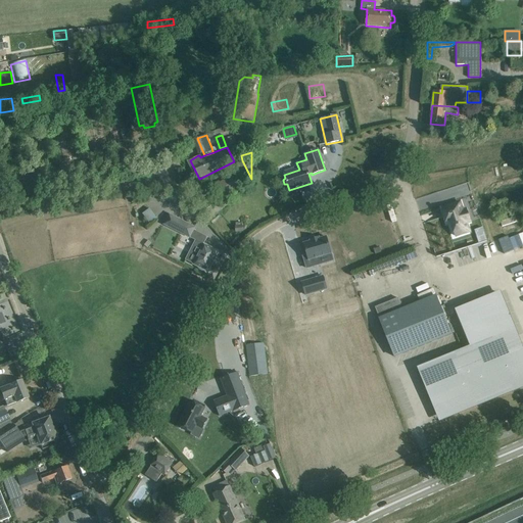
[(460,202),(442,208),(446,222),(450,221),(456,236),(469,232),(467,223),(469,222),(466,210),(463,211),(460,202)]
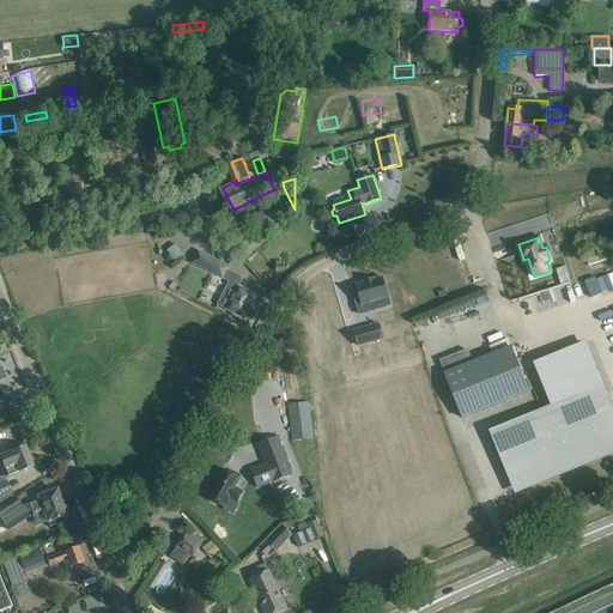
[(175,243),(165,249),(174,261),(183,255),(175,243)]
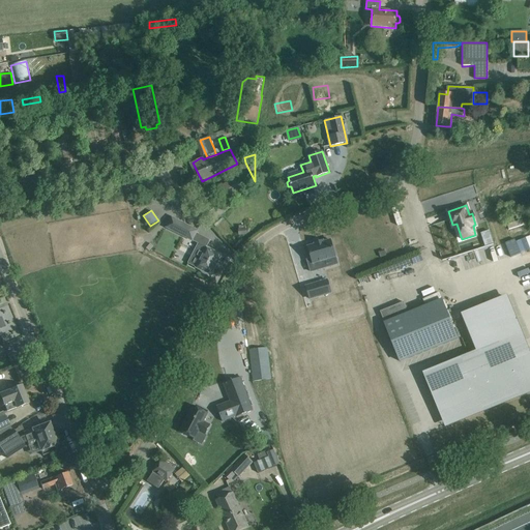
[(171,217),(166,228),(193,241),(198,231),(171,217)]
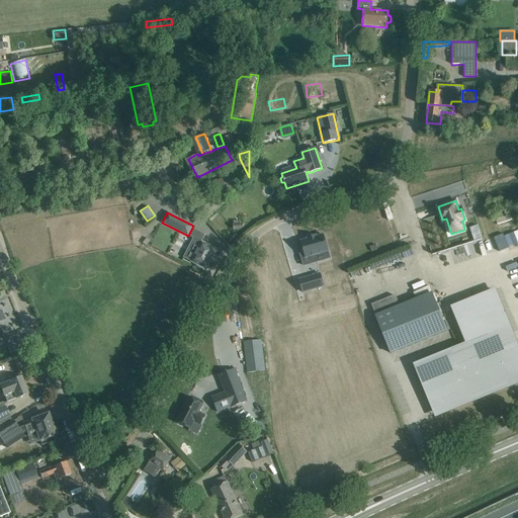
[(494,219),(499,234),(515,229),(510,213),(494,219)]
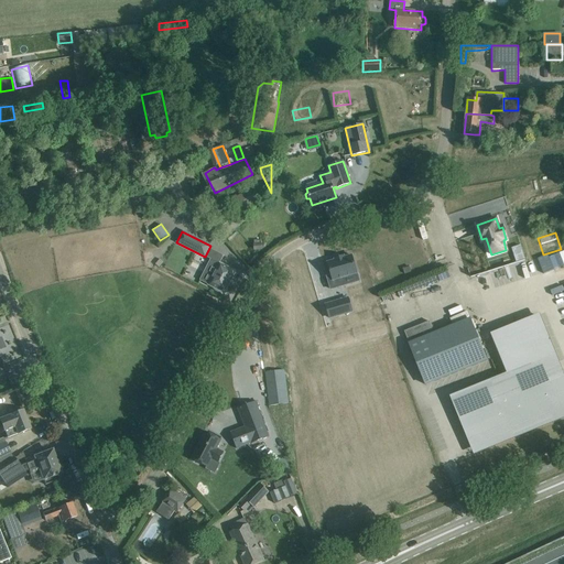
[(201,275),(208,258),(196,253),(188,270),(201,275)]
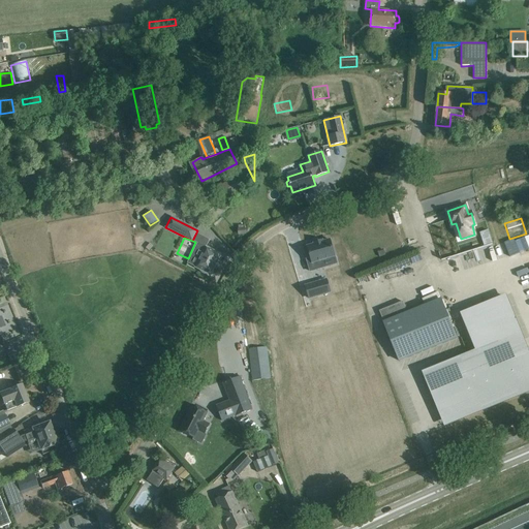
[(335,259),(330,242),(322,244),(322,243),(313,245),(314,246),(307,248),(310,260),(306,261),(310,274),(323,270),(321,263),(335,259)]
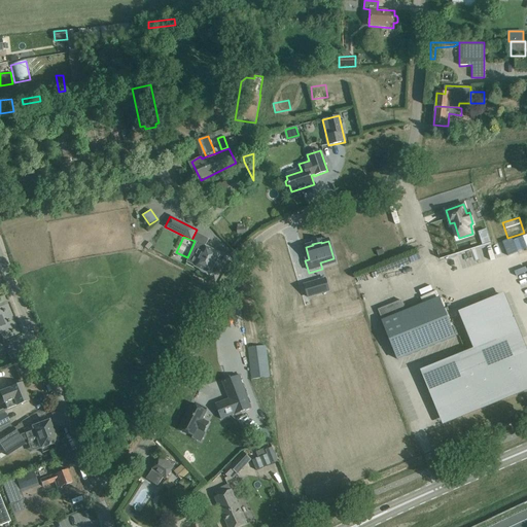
[(197,242),(186,261),(195,267),(201,269),(200,270),(202,272),(204,273),(206,273),(207,272),(209,274),(220,253),(205,246),(197,242)]
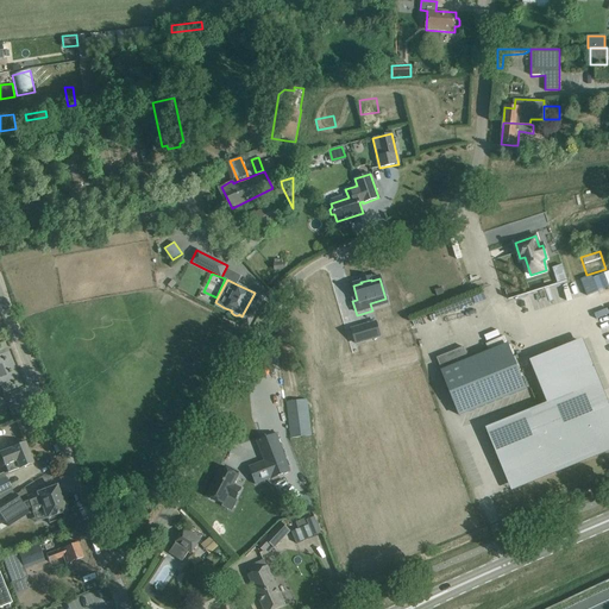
[(375,325),(351,331),(355,346),(380,339),(375,325)]
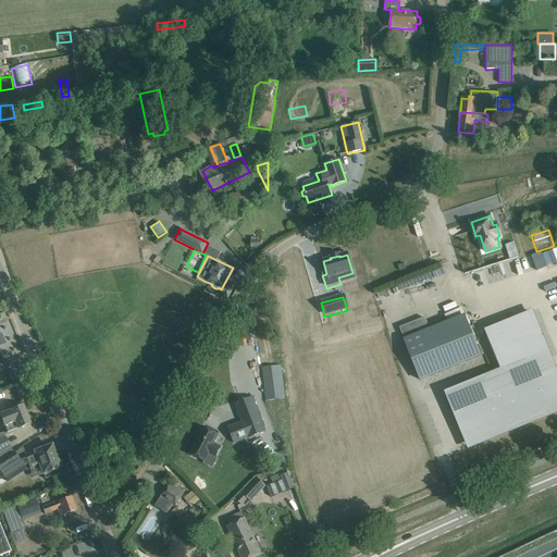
[(491,372),(454,387),(477,443),(556,410),(556,372),(532,312),(485,332),(500,369),(491,372)]
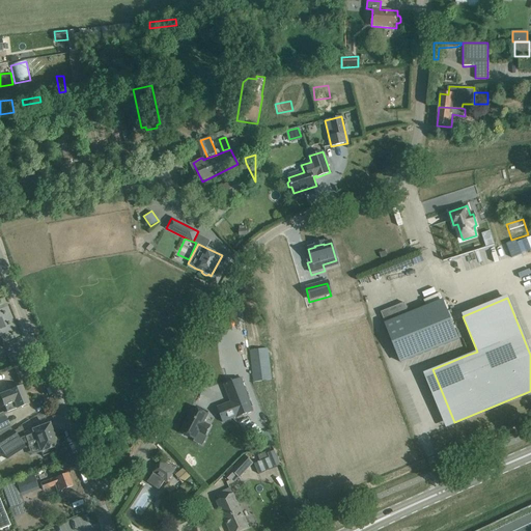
[(404,303),(381,312),(400,362),(458,339),(453,326),(448,314),(447,310),(443,301),(409,314),(404,303)]
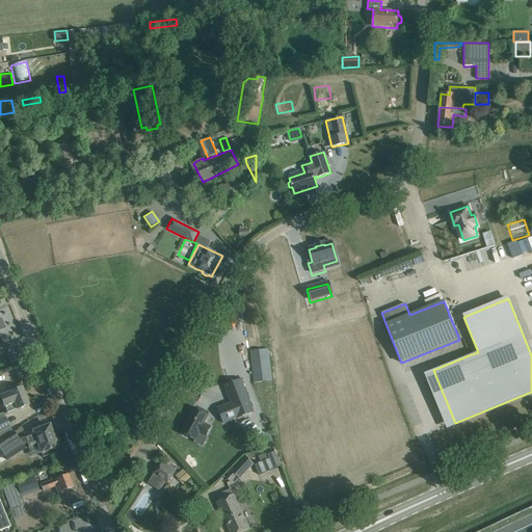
[(215,373),(231,380),(238,363),(223,355),(230,340),(220,336),(205,370),(214,374),(215,373)]
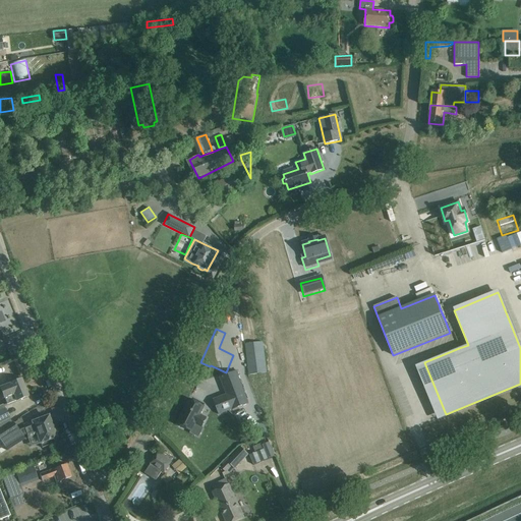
[(262,342),(245,344),(249,374),(266,372),(262,342)]
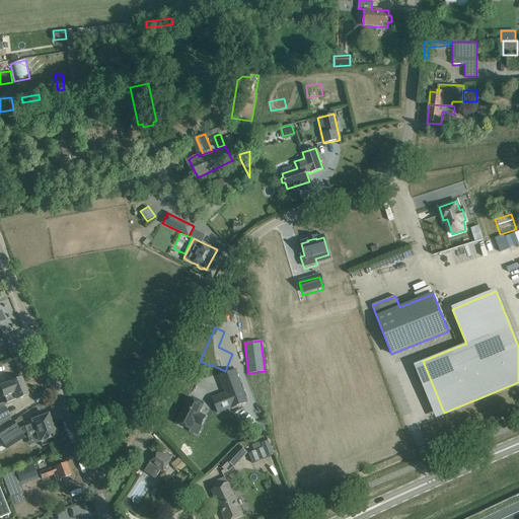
[(231,388),(219,394),(226,409),(238,402),(239,403),(254,395),(239,364),(223,372),(231,388)]
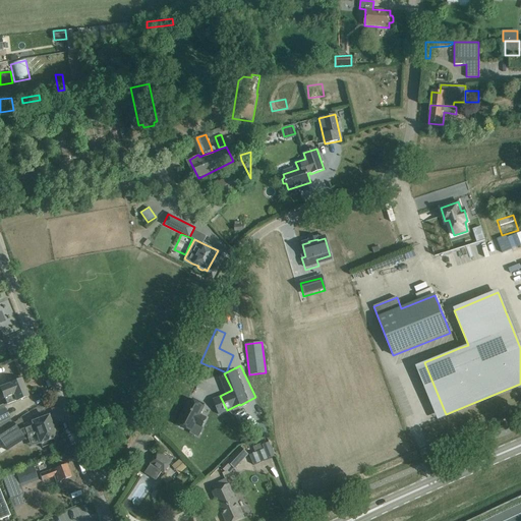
[(12,383),(0,387),(0,389),(2,395),(6,405),(18,400),(29,396),(21,379),(12,383)]
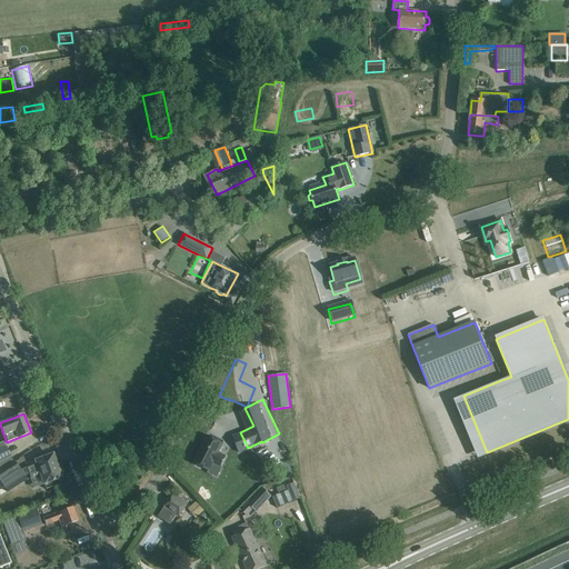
[(208,436),(193,463),(209,471),(213,463),(220,467),(226,457),(219,452),(223,443),(208,436)]
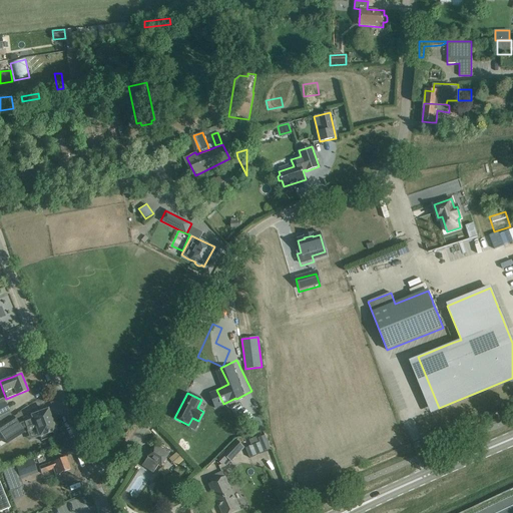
[(5,403),(0,405),(0,416),(9,412),(5,403)]
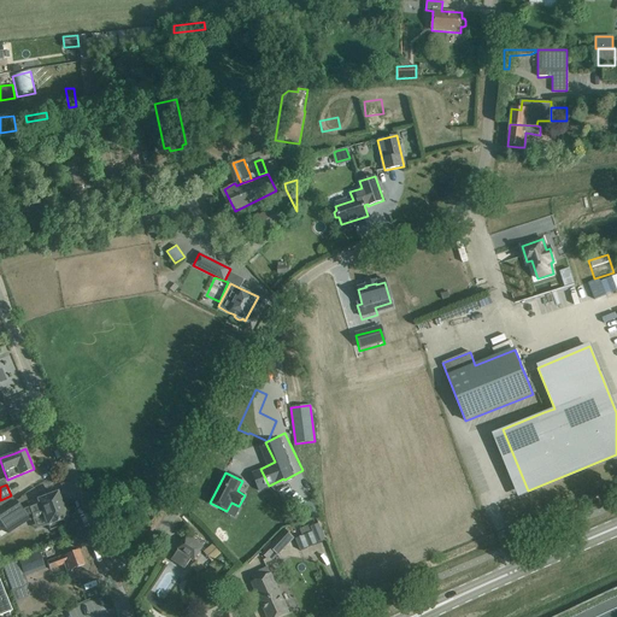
[(16,503),(0,512),(0,523),(7,534),(28,521),(25,518),(30,516),(31,519),(42,515),(47,526),(48,530),(65,524),(64,519),(66,518),(62,506),(57,493),(45,498),(27,505),(27,507),(21,510),(16,503)]
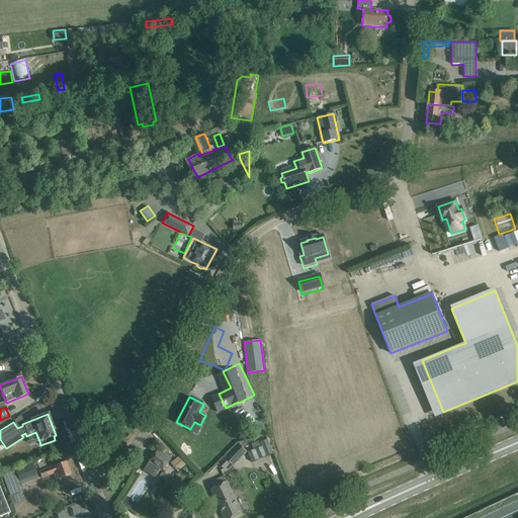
[(254,450),(248,452),(252,462),(273,453),(267,439),(259,442),(259,441),(251,444),(254,450)]
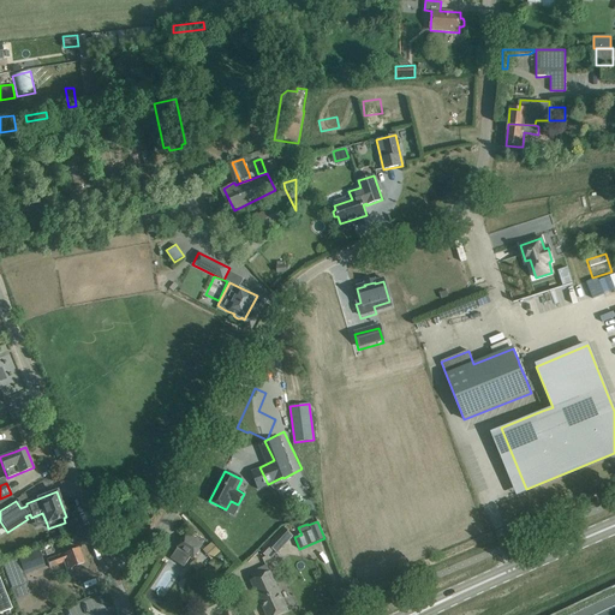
[(263,550),(261,551),(266,557),(273,551),(276,555),(293,537),(284,527),(263,550)]
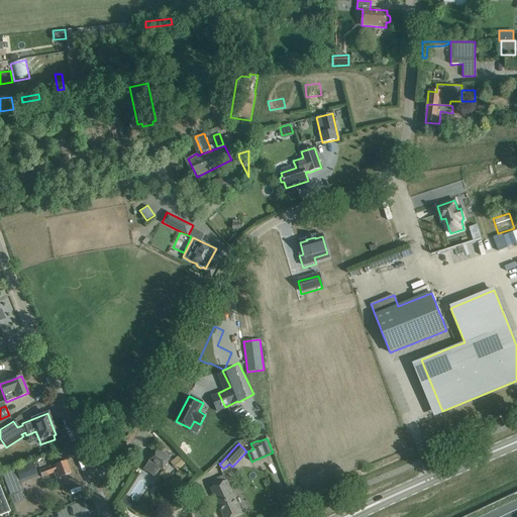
[(149,460),(143,470),(154,477),(160,469),(162,470),(170,458),(169,457),(164,454),(159,450),(157,449),(149,460)]
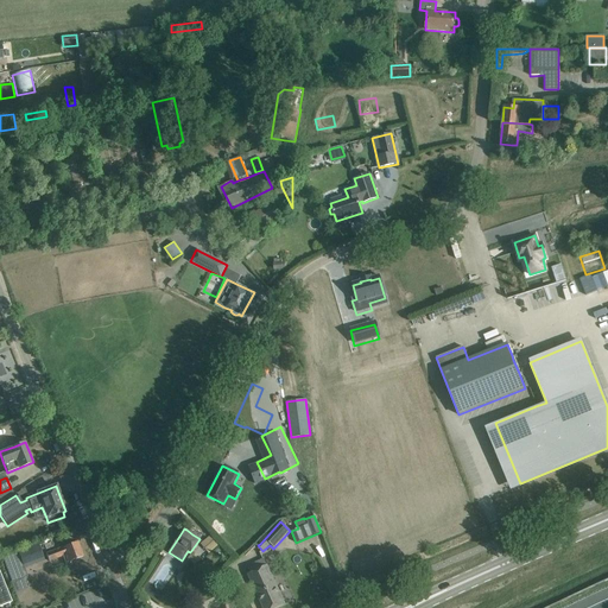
[(210,536),(201,544),(209,553),(219,545),(210,536)]
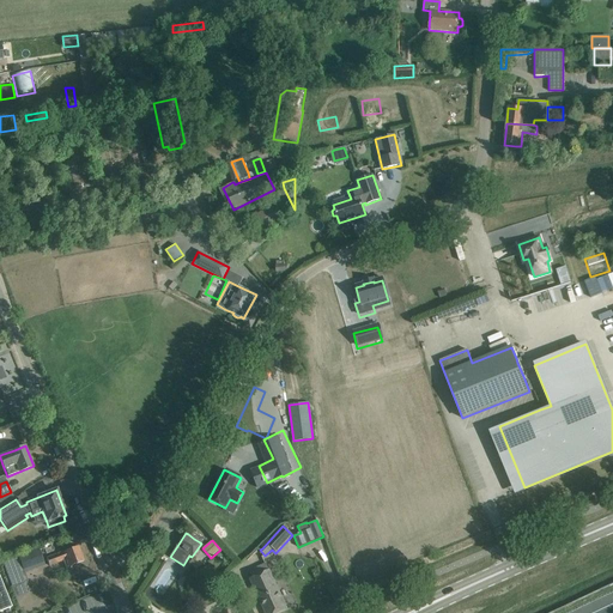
[(67,551),(47,558),(49,566),(62,560),(70,577),(79,574),(76,565),(77,565),(77,564),(84,562),(78,546),(67,551)]
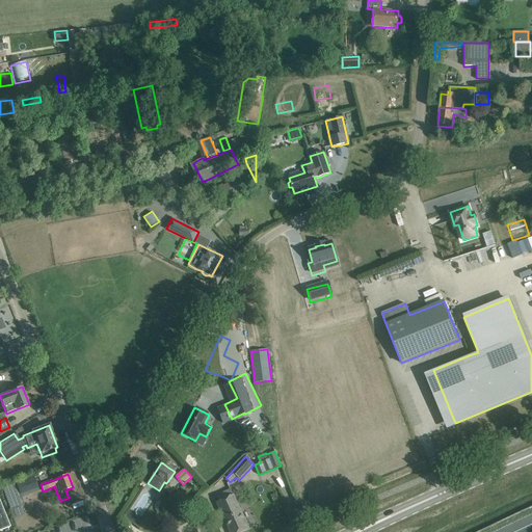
[(19,487),(10,490),(14,500),(38,491),(32,476),(17,481),(19,487)]
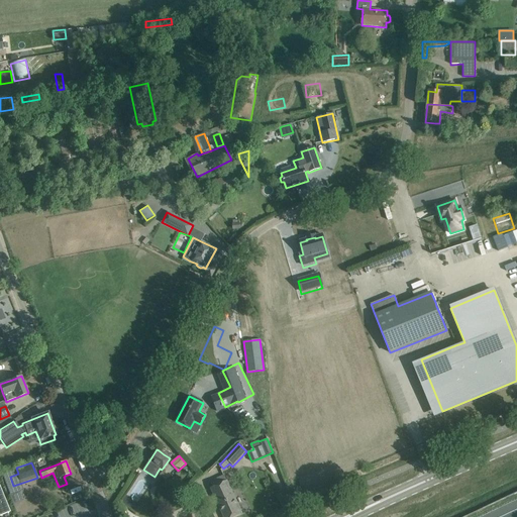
[(224,476),(210,482),(213,488),(211,489),(224,516),(234,516),(241,514),(237,505),(224,476)]
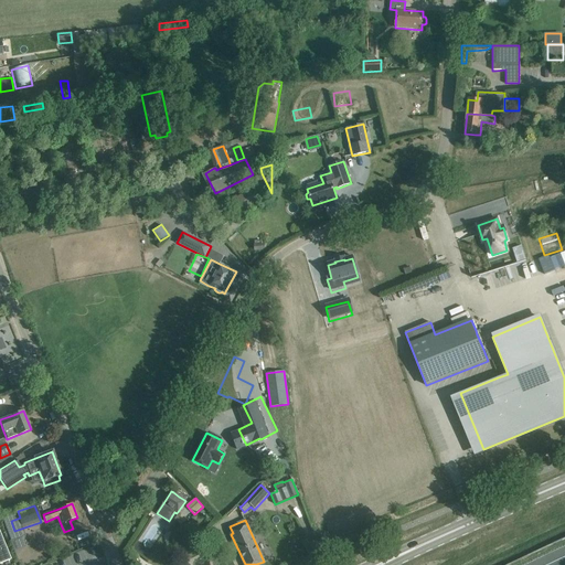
[(292,523),(287,526),(291,535),(297,533),(292,523)]
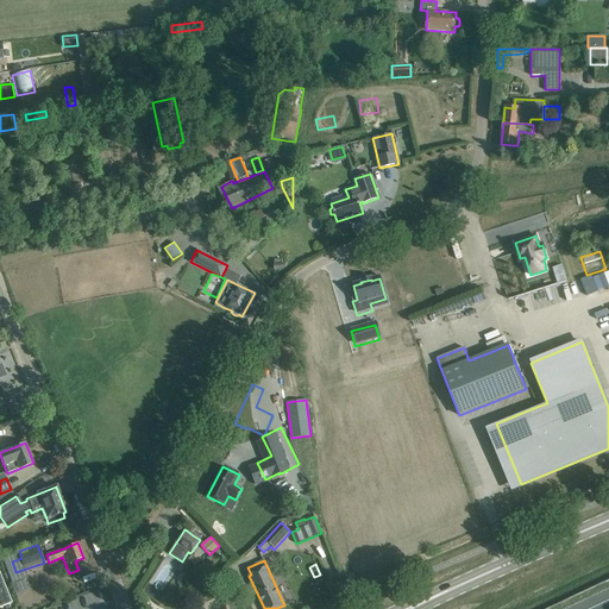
[(0,608),(11,604),(0,576),(0,608)]
